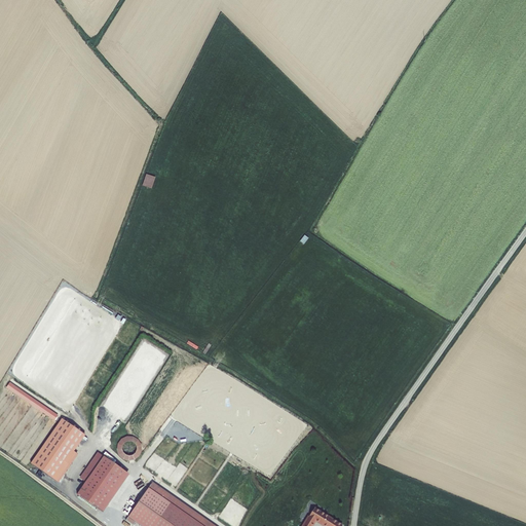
[(143,185),(152,188),(156,177),(147,174),(143,185)]
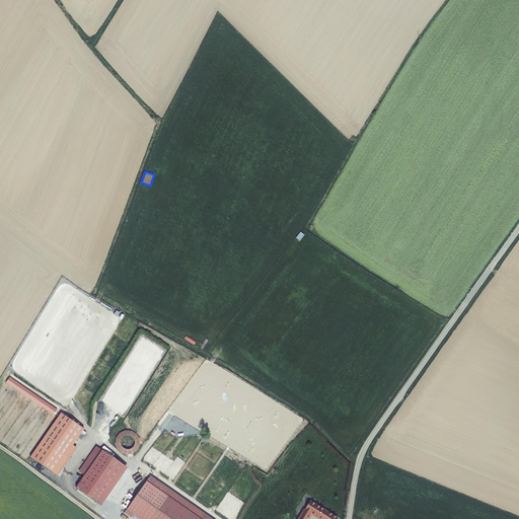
[(301,240),(305,234),(301,231),(297,237),(301,240)]
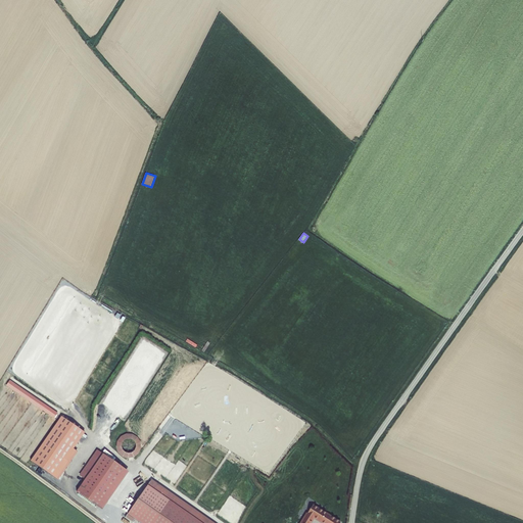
[(10,379),(6,385),(55,418),(61,409),(25,385),(24,387),(10,379)]
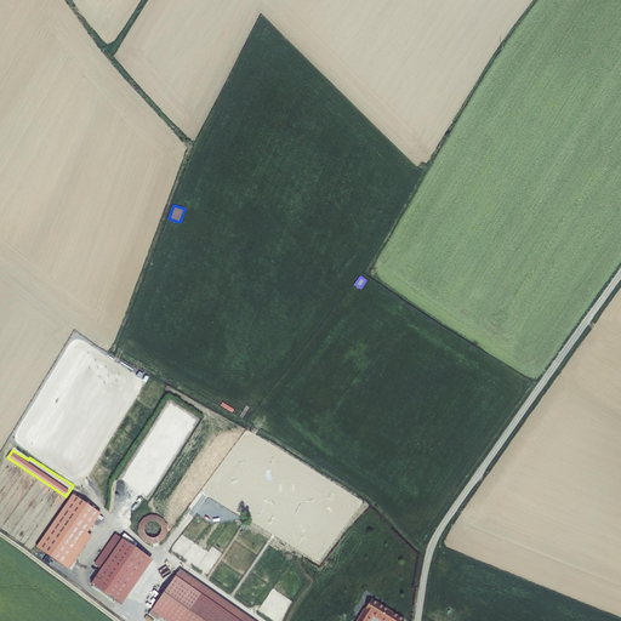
[(72,494),(36,548),(73,570),(74,568),(72,567),(92,535),(89,533),(102,512),(72,494)]
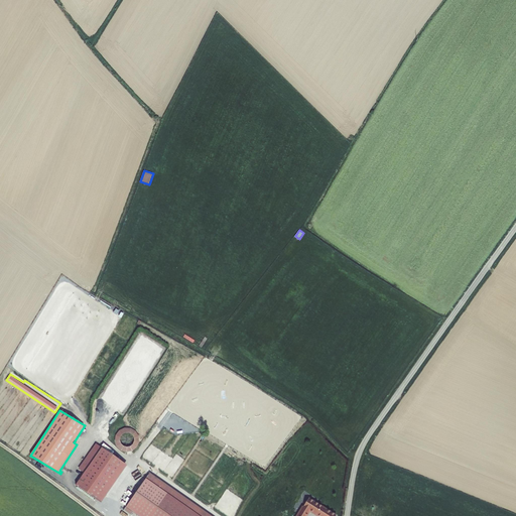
[(132,449),(136,445),(138,439),(137,433),(133,429),(127,426),(122,427),(117,430),(114,435),(113,441),(116,446),(121,450),(127,452),(127,454),(133,452),(132,449)]
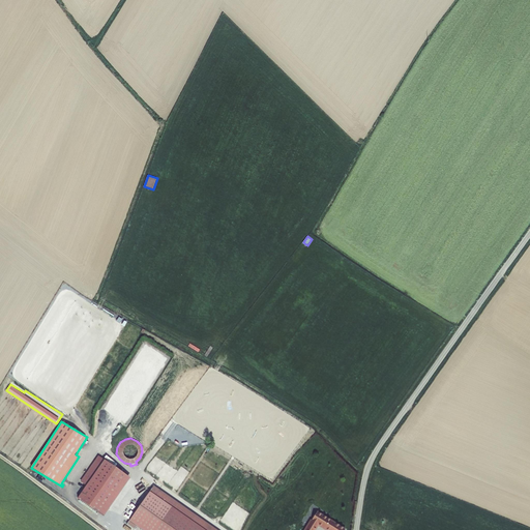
[(110,461),(81,499),(104,516),(131,477),(110,461)]
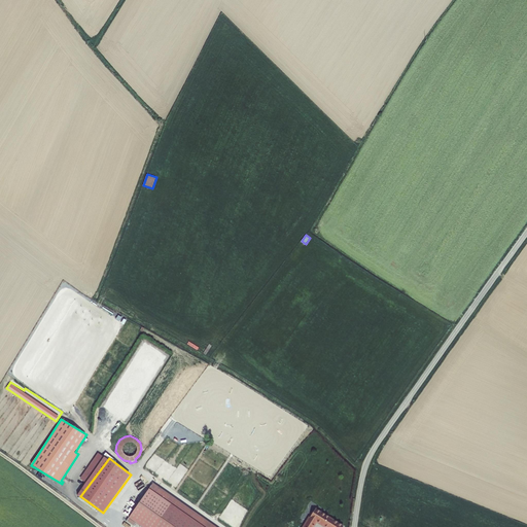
[(219,526),(153,478),(130,511),(151,526),(219,526)]
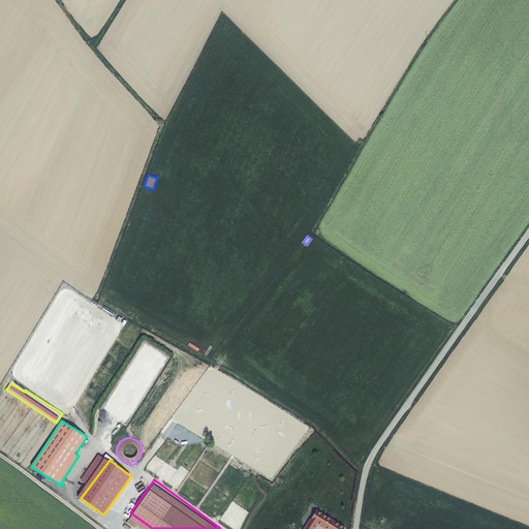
[(343,528),(345,527),(316,510),(304,528),(313,528),(317,523),(328,528),(343,528)]
